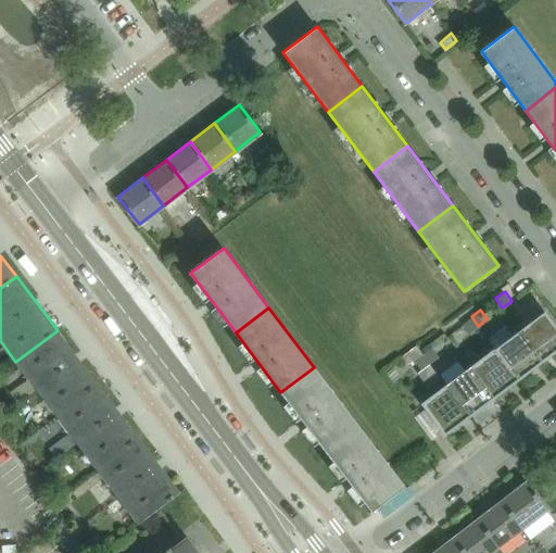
[(543,360),(555,350),(555,326),(544,311),(543,311),(543,312),(519,329),(543,360)]
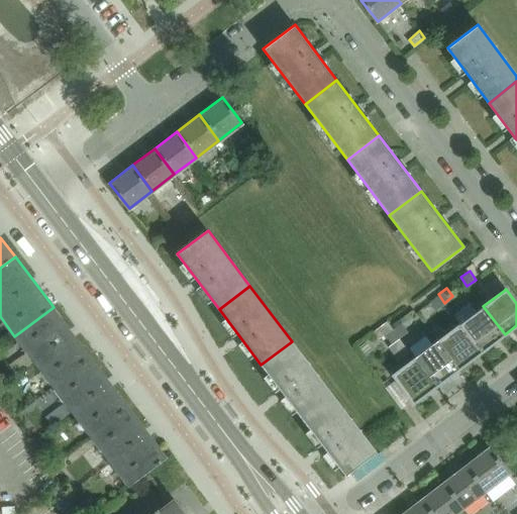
[(438,294),(430,300),(436,309),(444,303),(438,294)]
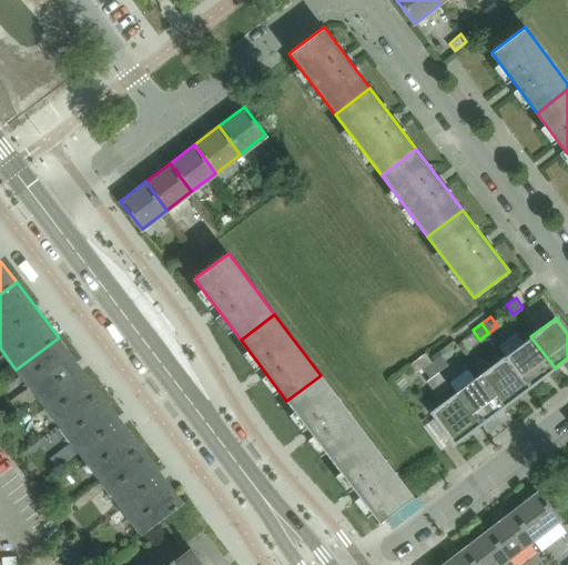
[(506,355),(529,386),(555,367),(530,336),(506,355)]
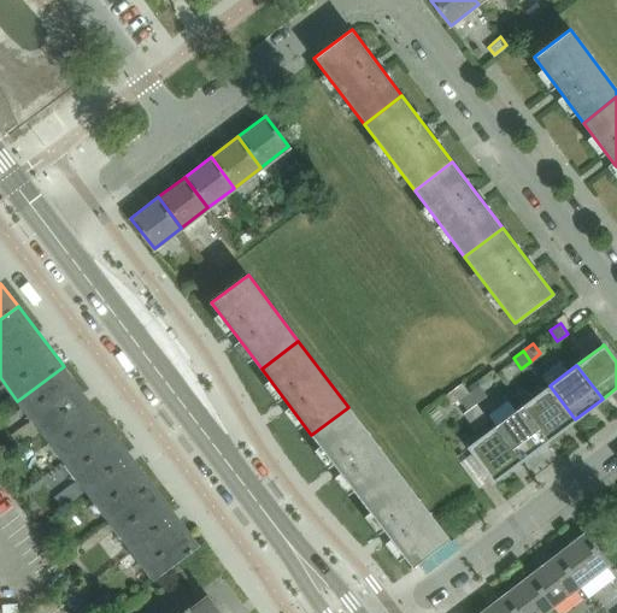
[(109,425),(64,366),(17,401),(63,460),(109,425)]
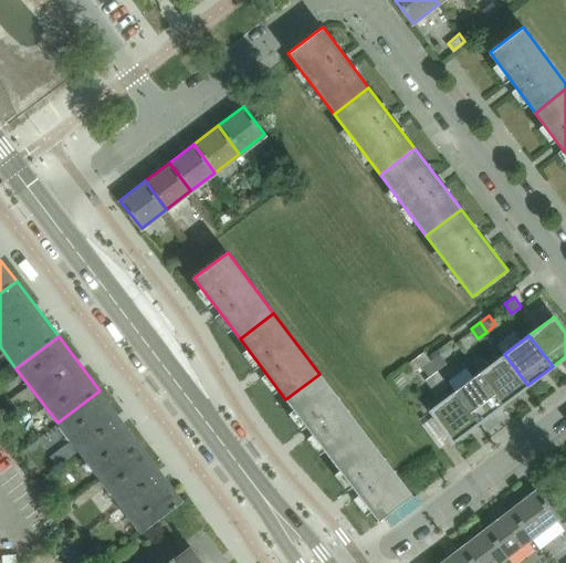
[(438,368),(447,362),(440,352),(430,360),(438,368)]
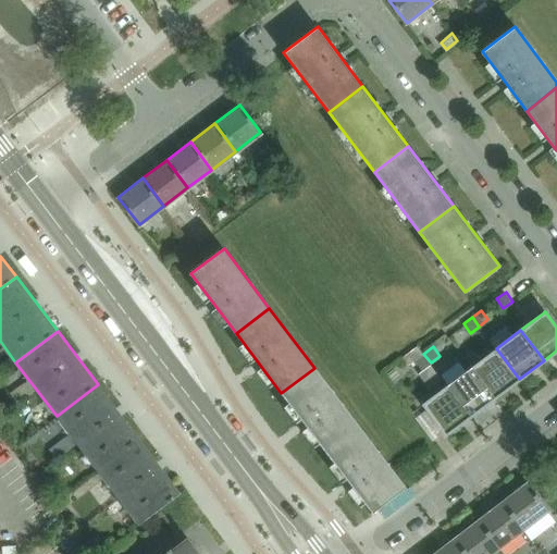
[(471,367),(494,397),(519,379),(496,348),(471,367)]
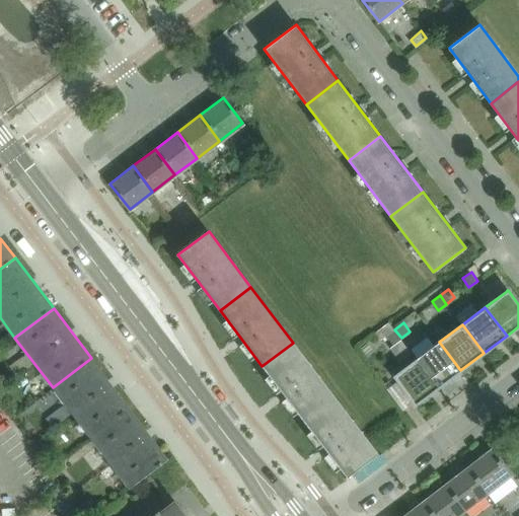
[(394,329),(387,336),(386,336),(393,344),(401,338),(394,329)]
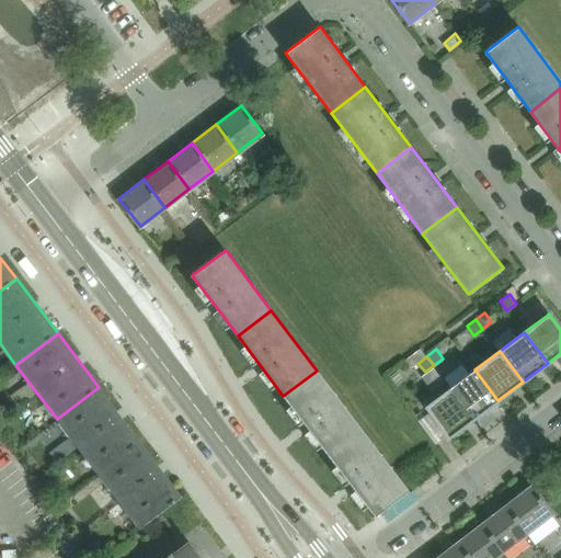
[(450,388),(473,419),(497,400),(474,369),(450,388)]
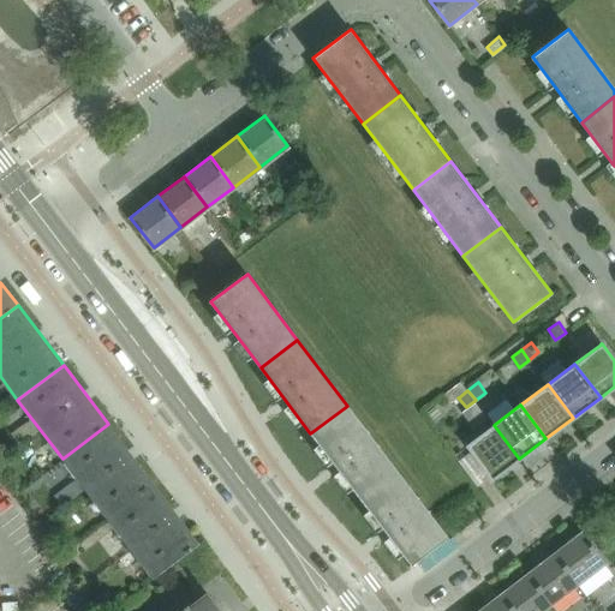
[(360,499),(398,472),(347,406),(310,433),(360,499)]
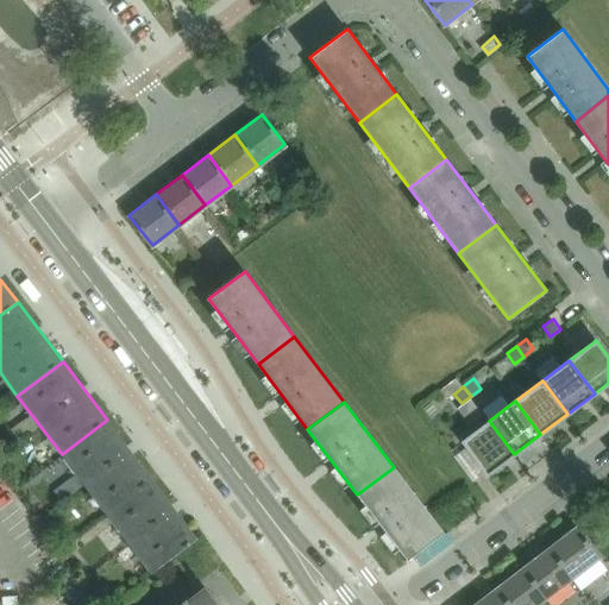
[(62,454),(106,514),(152,478),(107,420),(62,454)]
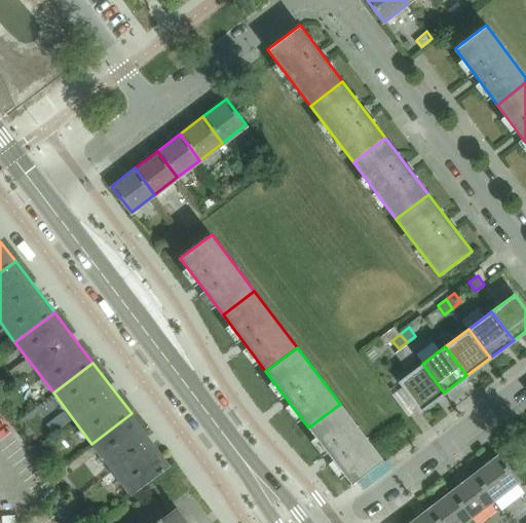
[(400,380),(399,381),(420,410),(444,393),(422,364),(400,380)]
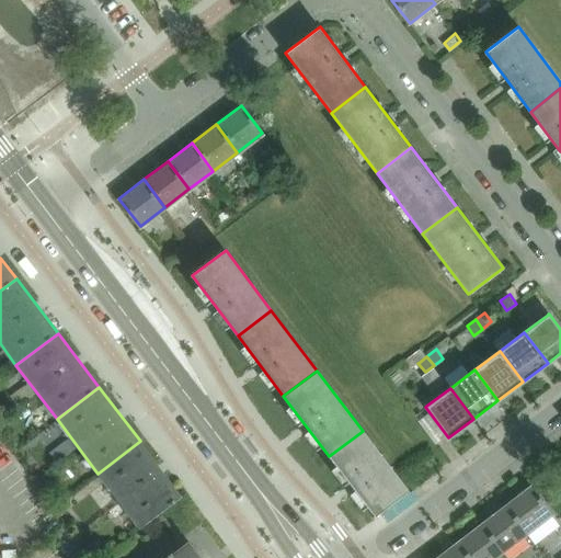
[(408,491),(363,431),(329,456),(375,516),(408,491)]
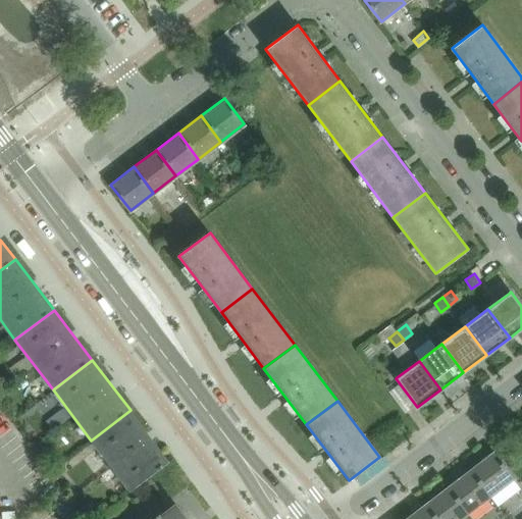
[(169,460),(131,410),(91,440),(129,490),(169,460)]
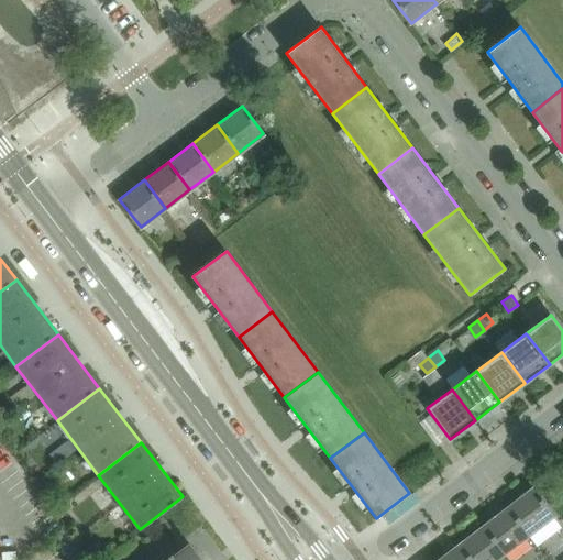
[(532,487),(507,506),(529,535),(554,515),(532,487)]
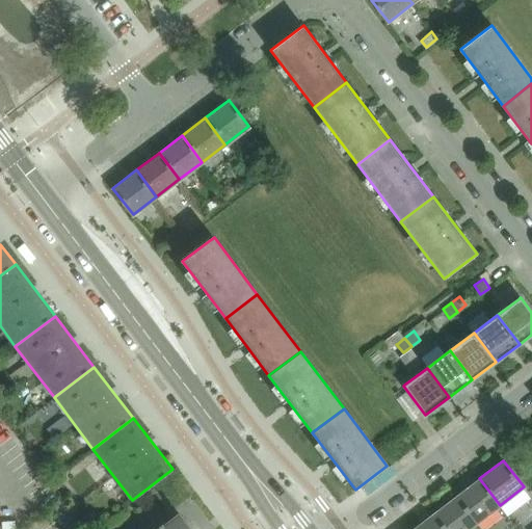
[(477,523),(500,505),(479,478),(456,496),(477,523)]
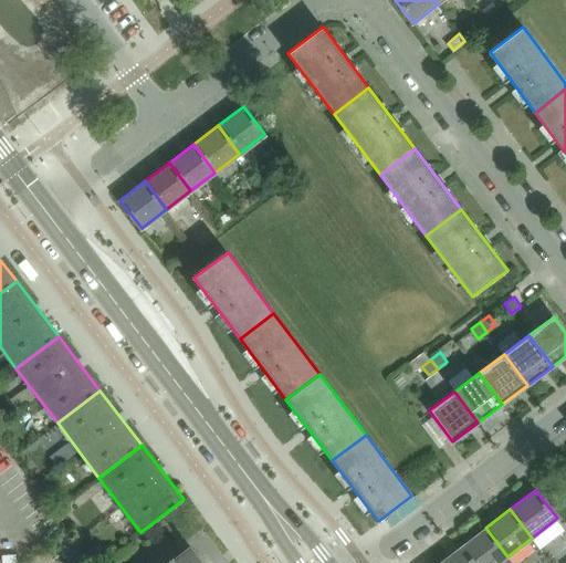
[(473,562),(498,562),(507,556),(485,528),(461,546),(473,562)]
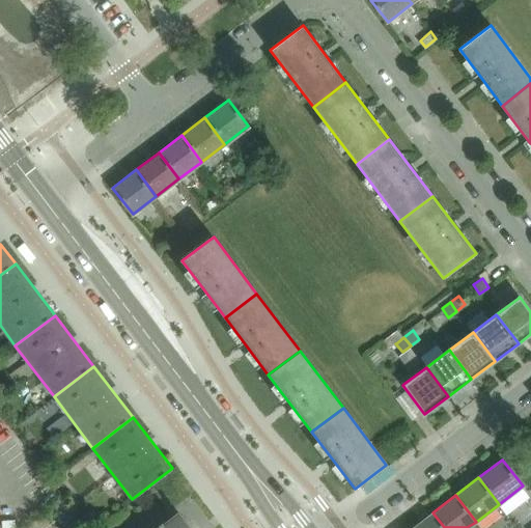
[(92,510),(81,520),(88,527),(100,519),(92,510)]
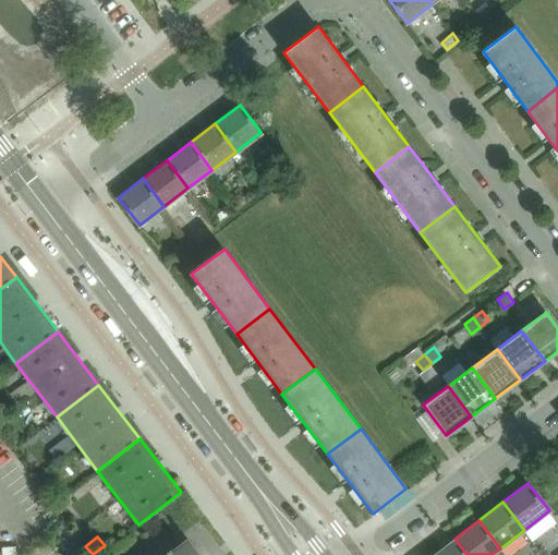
[(207,554),(210,553),(202,542),(195,547),(187,538),(164,554),(207,554)]
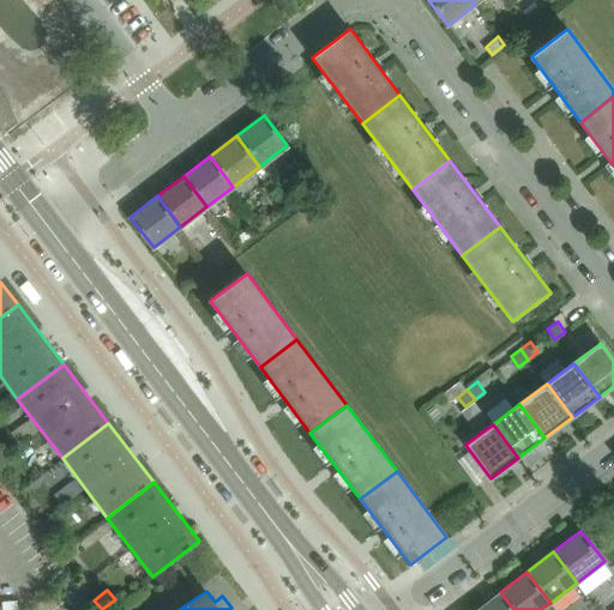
[(513,609),(500,592),(475,609),(513,609)]
